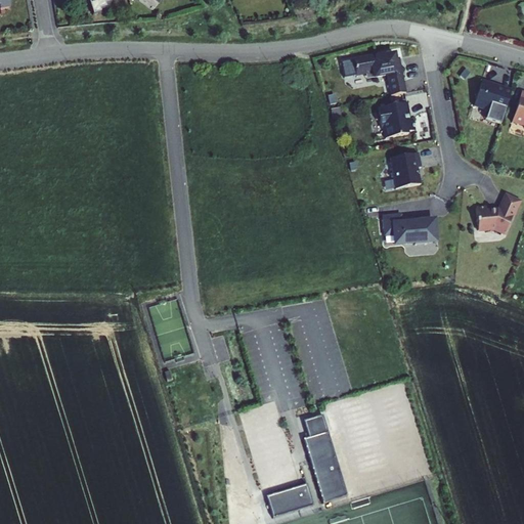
[(0,0),(0,5),(1,5),(2,8),(12,6),(10,0),(0,0)]
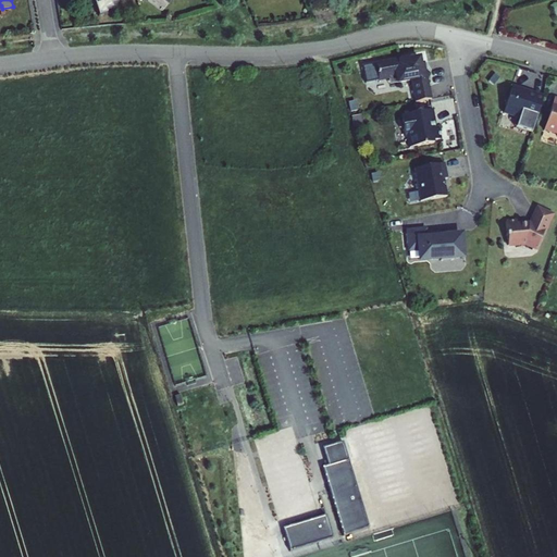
[(96,0),(100,12),(107,10),(106,7),(112,4),(111,1),(115,0),(96,0)]
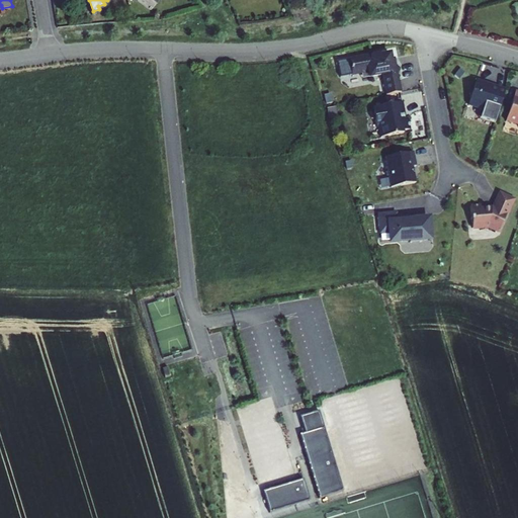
[(351,63),(352,70),(362,68),(363,74),(382,70),(386,90),(402,88),(397,61),(393,61),(391,49),(380,51),(380,49),(350,55),(352,63),(351,63)]
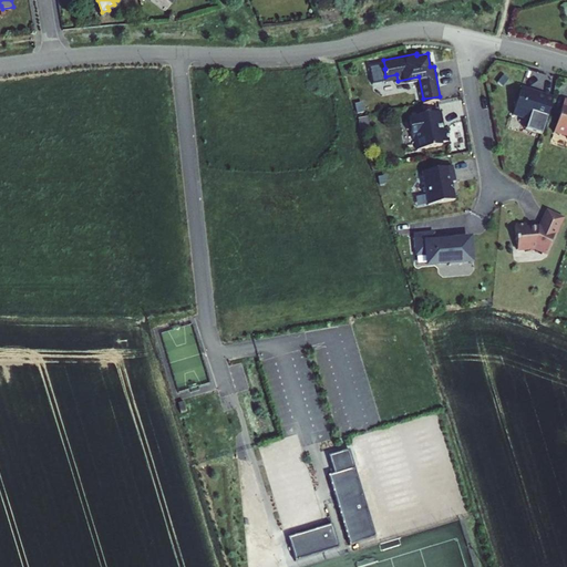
[(531,86),(522,83),(513,111),(528,115),(526,123),(542,127),(553,94),(537,89),(537,91),(531,89),(531,86)]
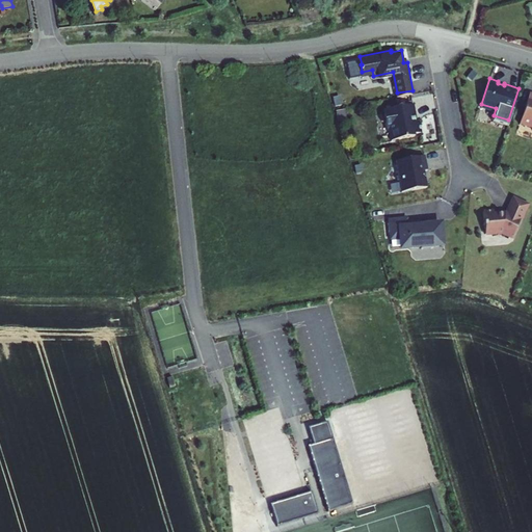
[(531,89),(530,89),(520,120),(531,124),(531,89)]
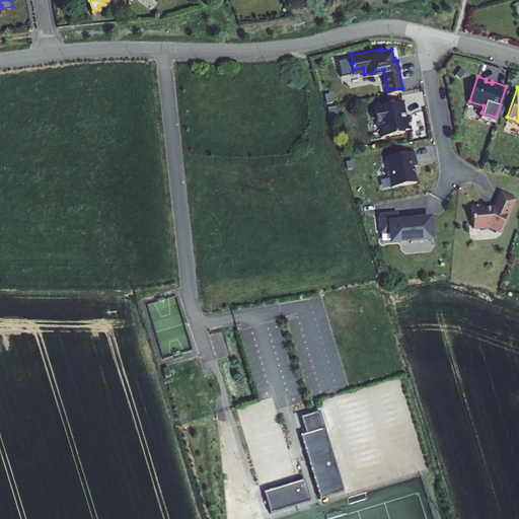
[(404,108),(402,98),(374,103),(371,107),(372,114),(376,117),(377,120),(379,119),(382,133),(404,129),(404,127),(412,125),(410,115),(404,116),(401,114),(402,112),(402,108),(404,108)]
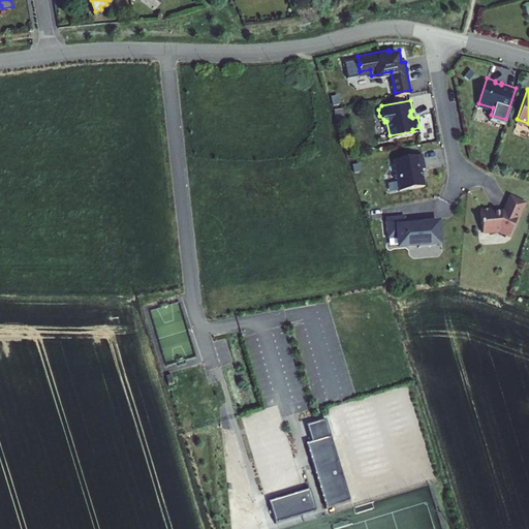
[(425,182),(422,166),(425,165),(422,151),(394,156),(396,169),(395,172),(395,175),(397,177),(399,187),(425,182)]
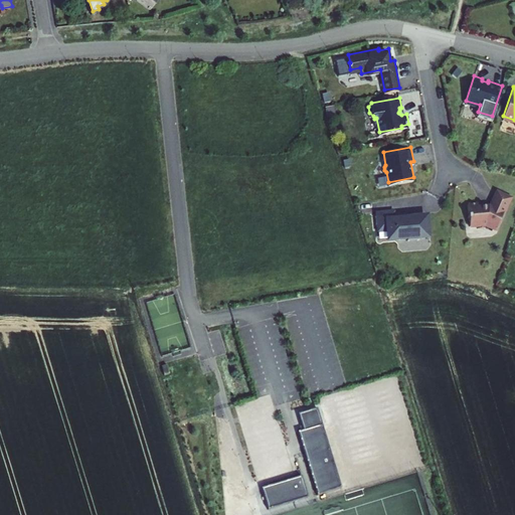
[(478,200),(467,201),(469,223),(477,222),(477,225),(484,224),(484,221),(485,221),(495,226),(510,195),(497,189),(490,204),(488,203),(478,204),(478,200)]
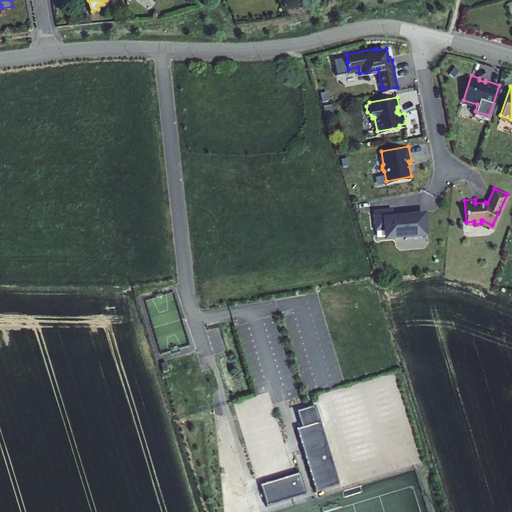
[(394,233),(396,234),(404,233),(405,235),(417,234),(417,232),(426,232),(425,220),(422,218),(421,211),(406,212),(407,216),(398,217),(398,214),(390,215),(390,207),(374,209),(376,225),(384,225),(385,234),(394,233)]
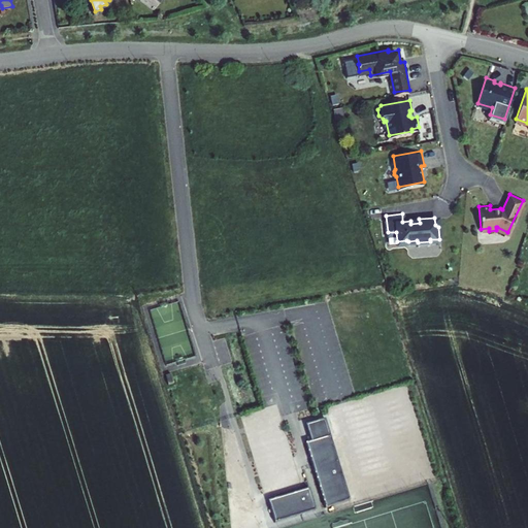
[(325,414),(305,420),(310,436),(305,438),(326,503),(351,496),(325,414)]
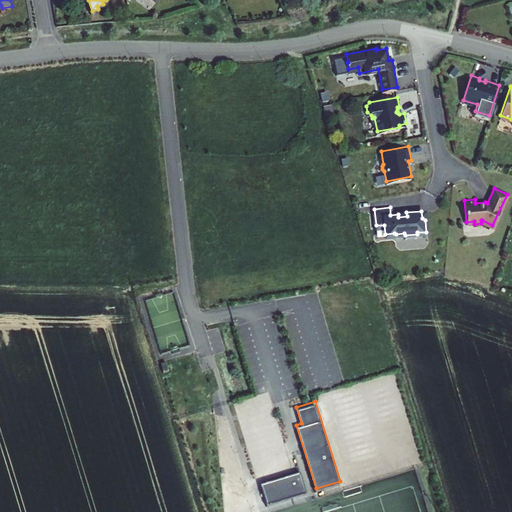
[(300,470),(260,482),(267,503),(307,490),(300,470)]
